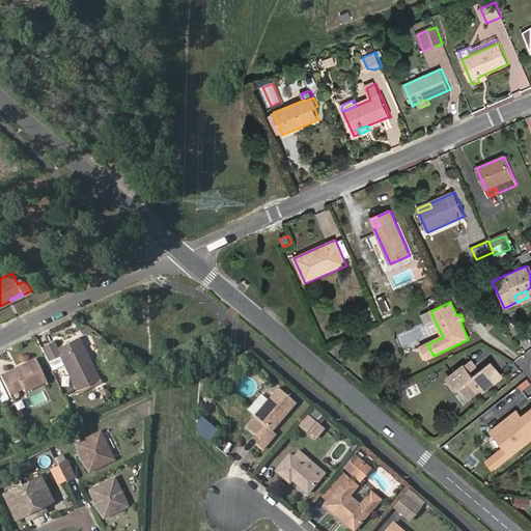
[(379,320),(371,304),(364,307),(371,324),(379,320)]
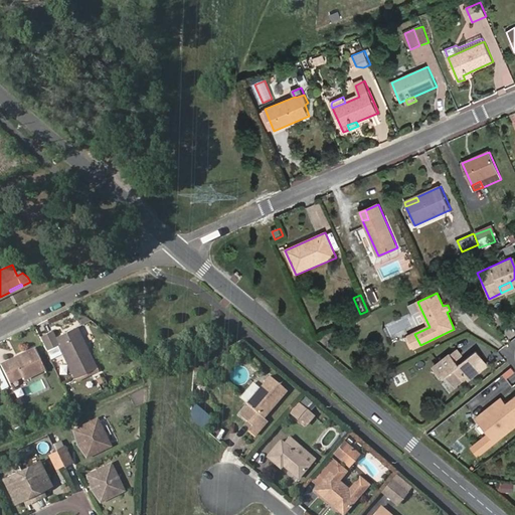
[(391,333),(412,327),(410,318),(389,324),(391,333)]
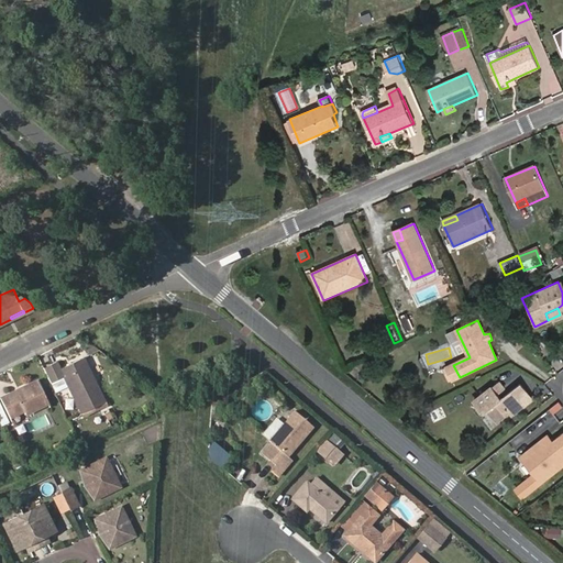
[(94,377),(84,357),(80,359),(90,378),(94,377)]
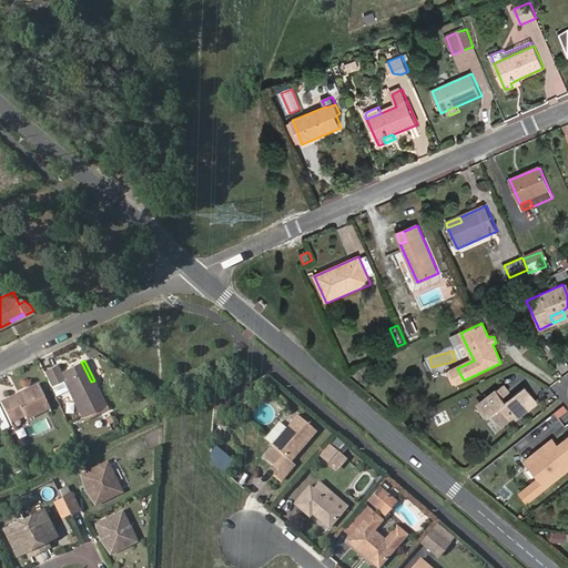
[(62,372),(58,364),(44,371),(57,395),(70,389),(85,422),(109,409),(94,381),(91,382),(81,362),(62,372)]
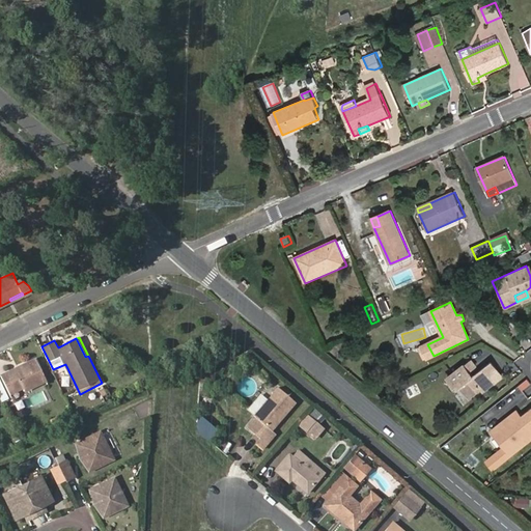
[(426,360),(434,356),(427,344),(421,347),(426,360)]
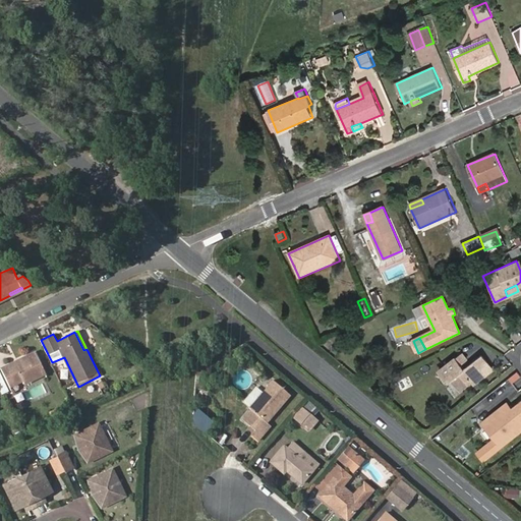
[(16,364),(14,360),(0,367),(9,387),(23,380),(25,383),(46,373),(35,351),(19,358),(20,362),(16,364)]
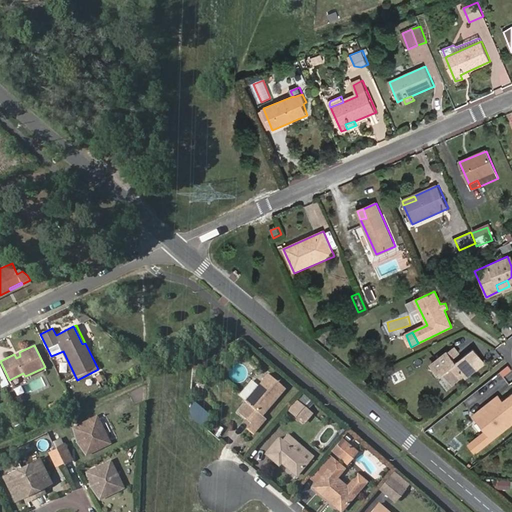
[(459,353),(454,346),(431,364),(438,373),(442,370),(452,383),(463,374),(466,372),(468,375),(484,362),(473,349),(455,363),(452,359),(459,353)]
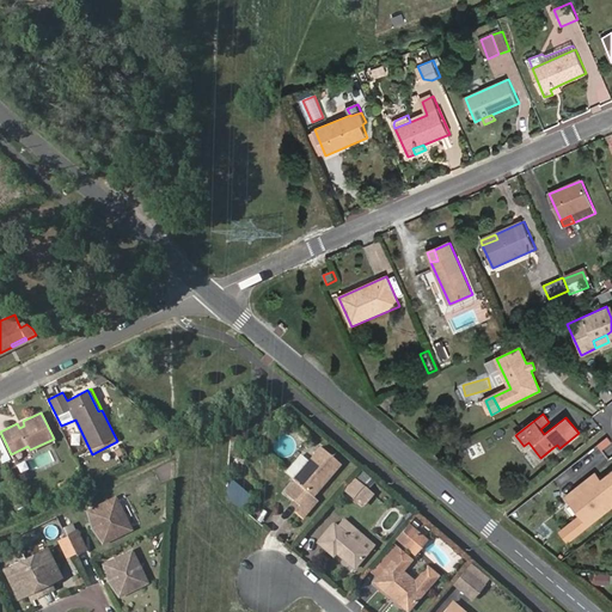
[(342,465),(323,448),(293,481),(297,483),(300,487),(291,497),(301,507),(297,512),(303,518),(319,501),(314,496),(342,465)]
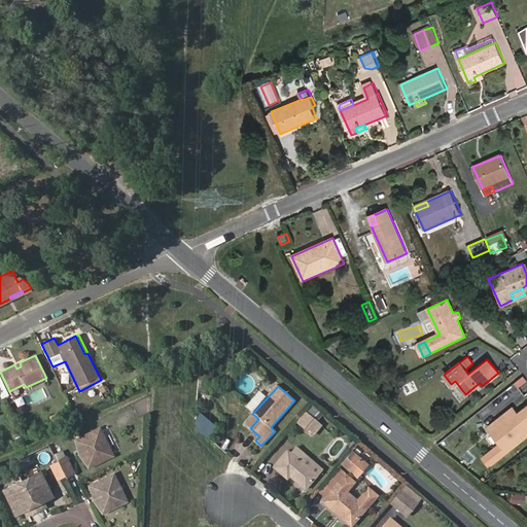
[(526,405),(517,413),(513,407),(487,427),(505,451),(526,433),(526,405)]
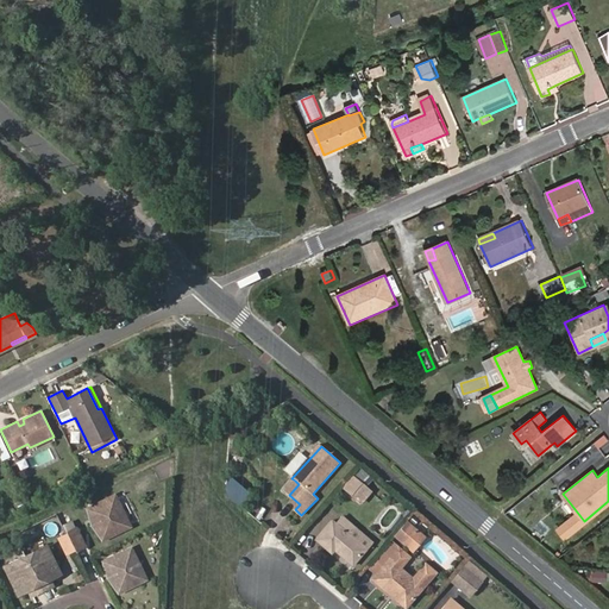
[(362,500),(372,488),(353,472),(344,484),(362,500)]
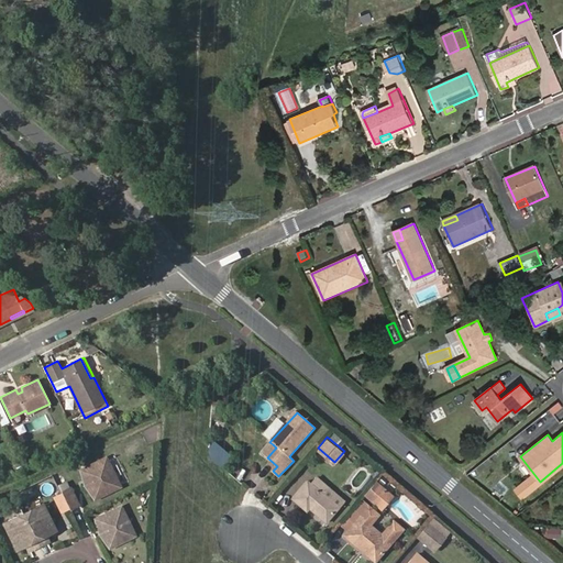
[(62,440),(53,444),(57,453),(66,449),(62,440)]
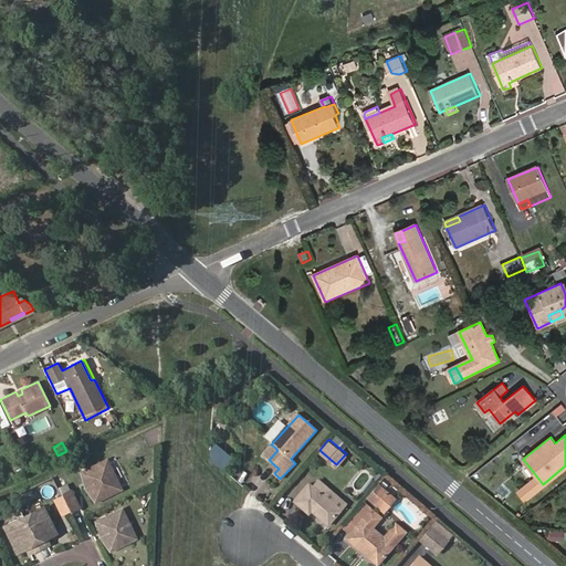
[(217,442),(208,452),(224,467),(233,457),(217,442)]
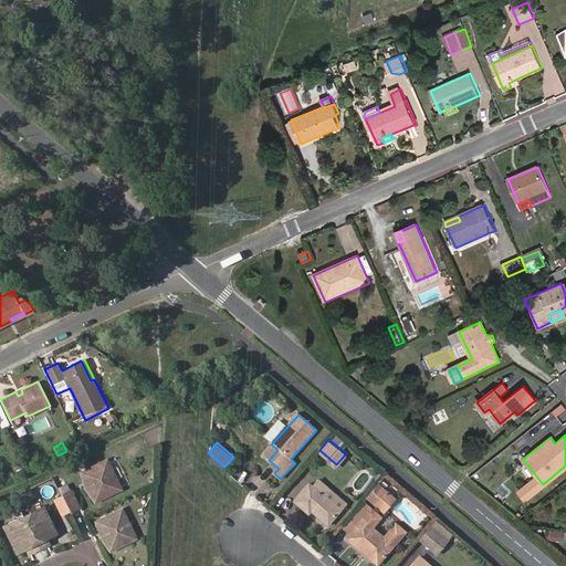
[(274,447),(265,457),(269,460),(278,450),(274,447)]
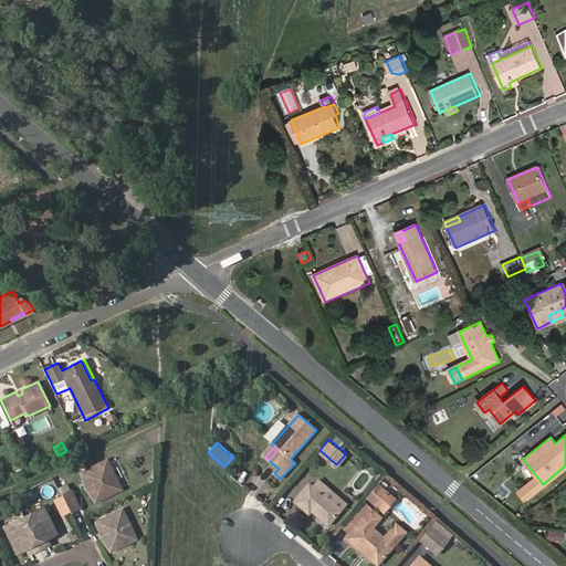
[(122,488),(106,460),(82,472),(96,500),(122,488)]
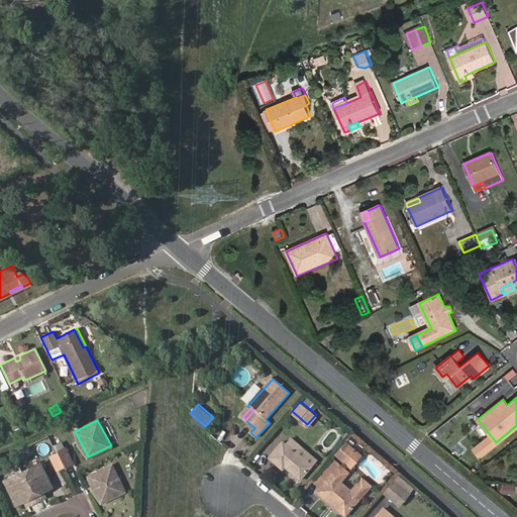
[(75,431),(78,445),(88,456),(75,431)]
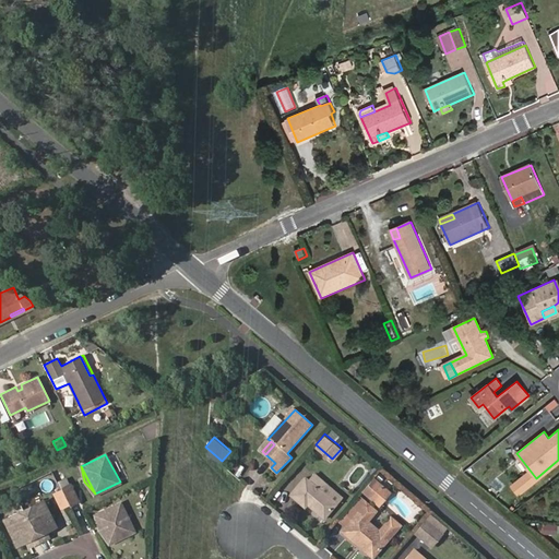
[(308,480),(306,478),(289,496),(305,508),(307,506),(309,502),(313,507),(313,511),(324,520),(336,506),(321,491),(328,484),(314,473),(308,480)]
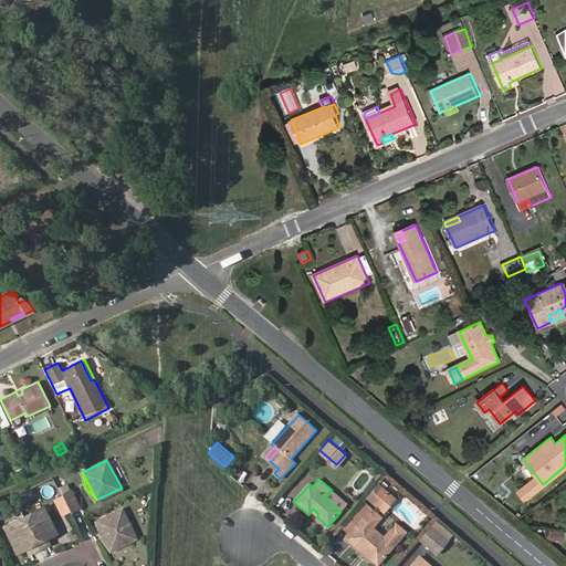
[(387,493),(378,484),(367,498),(376,505),(387,493)]
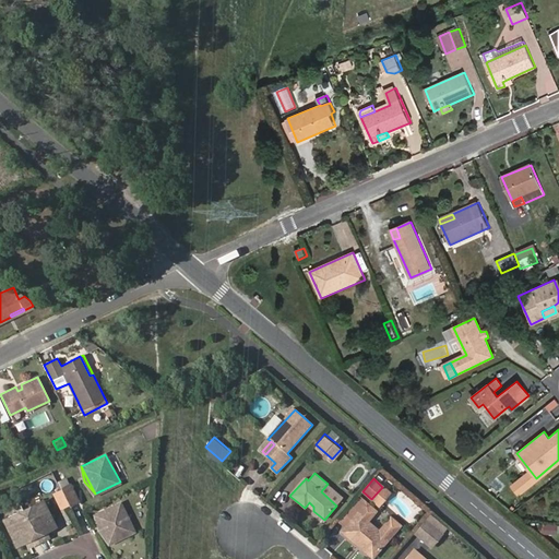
[(79,501),(70,484),(62,488),(71,504),(79,501)]
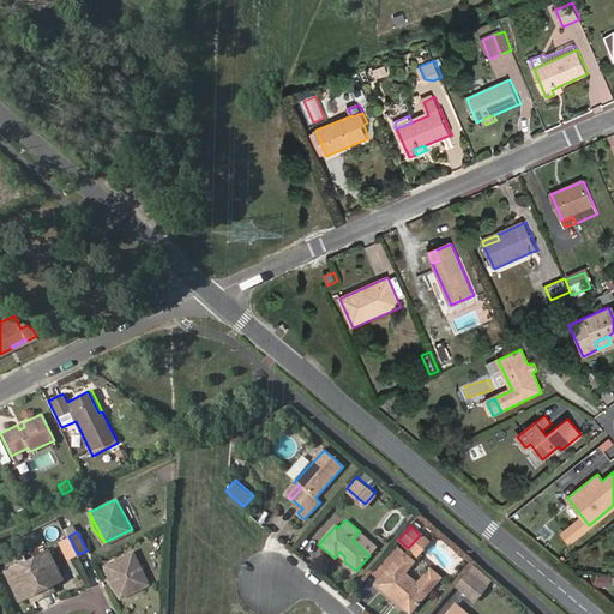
[(353,540),(369,555),(377,547),(360,531),(353,540)]
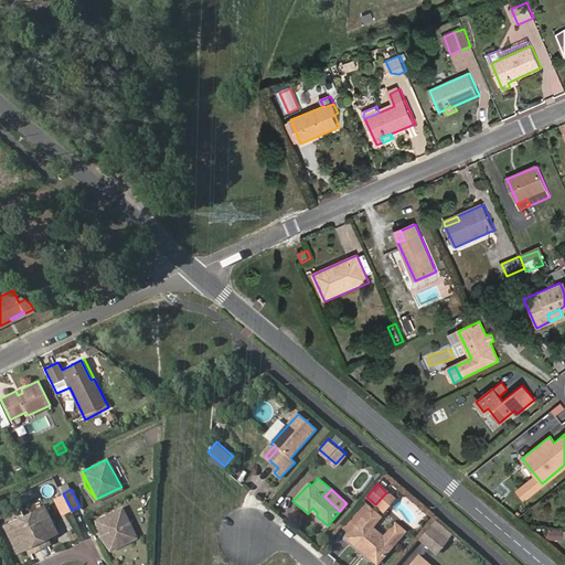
[(393,498),(386,492),(375,504),(382,510),(393,498)]
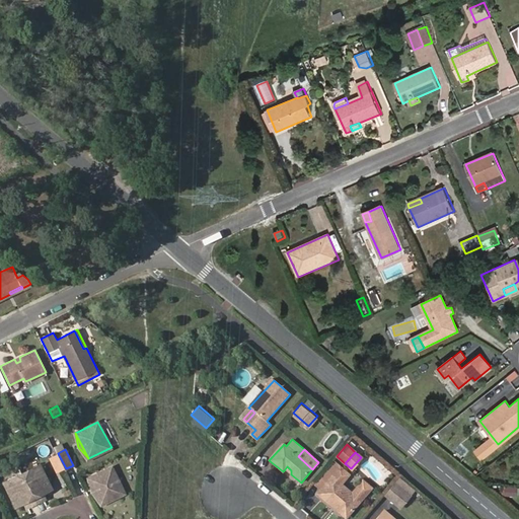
[(52,489),(40,464),(22,473),(38,503),(44,499),(42,494),(52,489)]
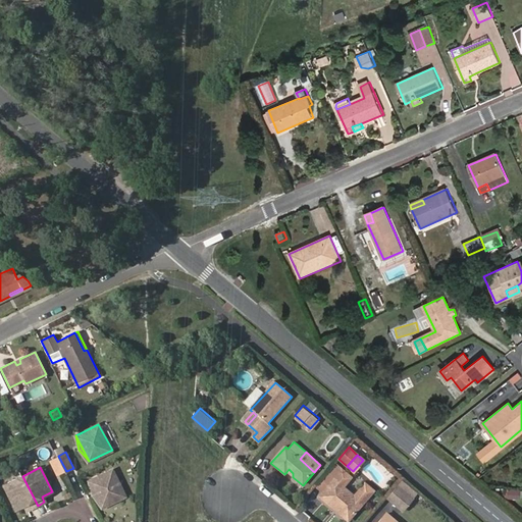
[(125,496),(112,470),(90,481),(103,507),(125,496)]
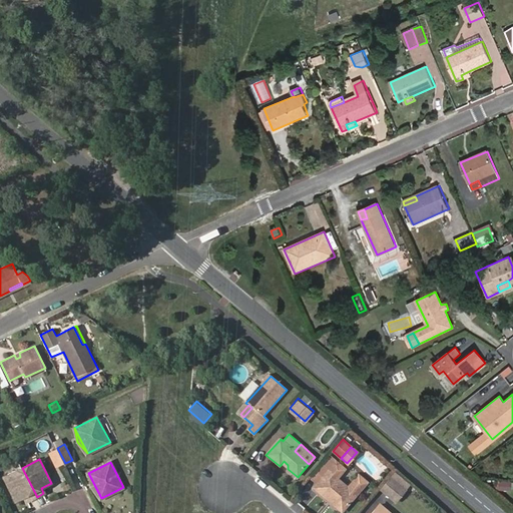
[(337,462),(329,471),(338,478),(345,469),(337,462)]
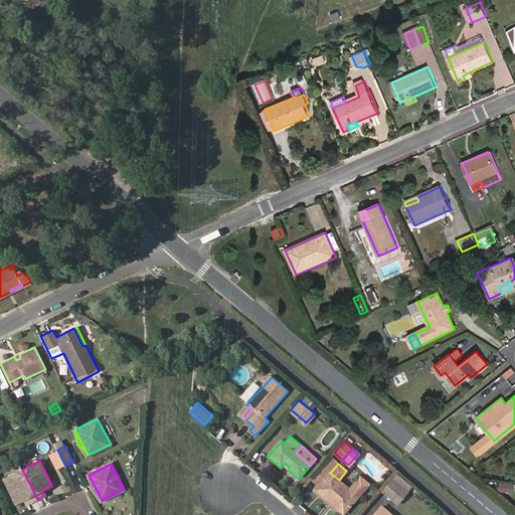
[(318,488),(330,473),(322,467),(310,481),(318,488)]
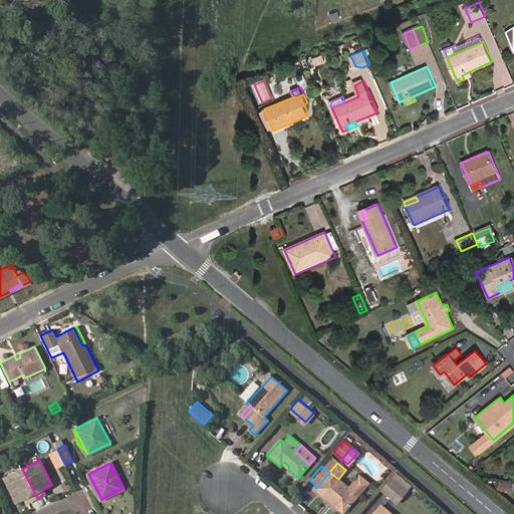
[(28,501),(37,498),(22,469),(5,477),(17,501),(26,496),(28,501)]
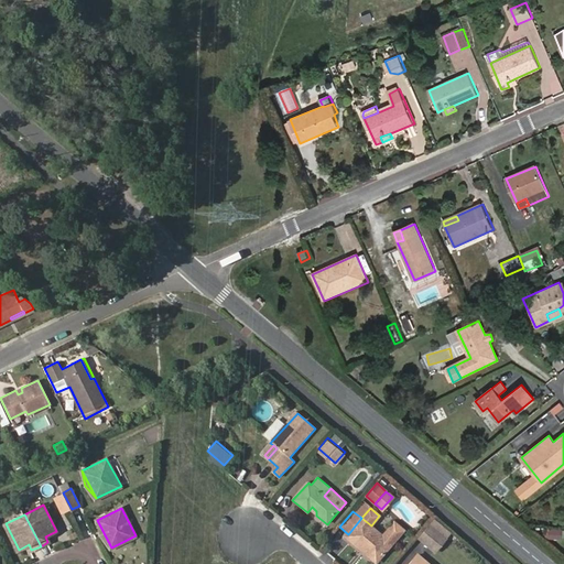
[(396,522),(383,535),(371,525),(361,518),(348,534),(345,538),(360,550),(364,546),(379,560),(404,530),(396,522)]
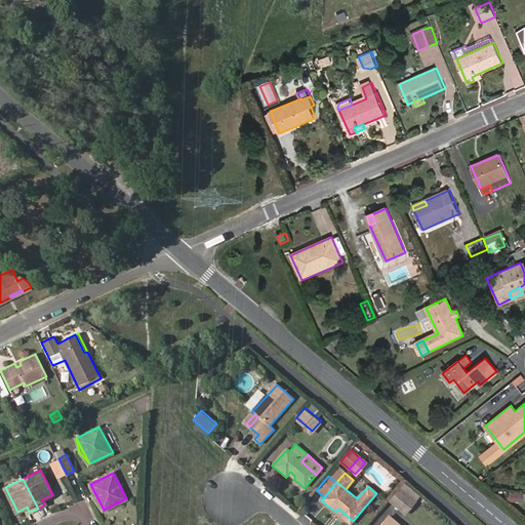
[(93,497),(104,510),(90,484),(93,497)]
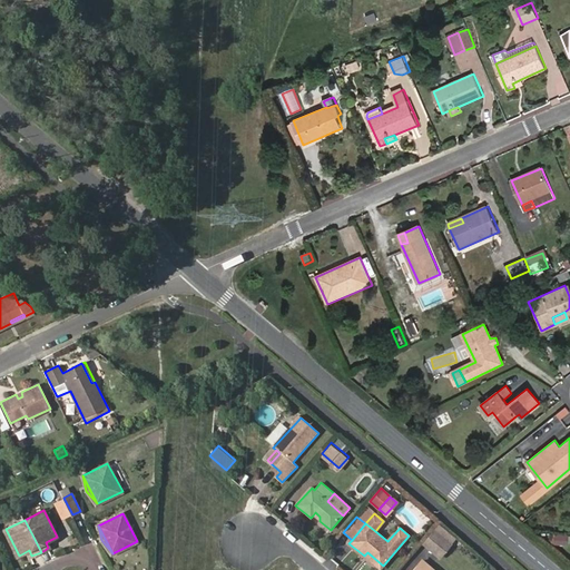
[(432,550),(442,537),(433,530),(423,542),(432,550)]
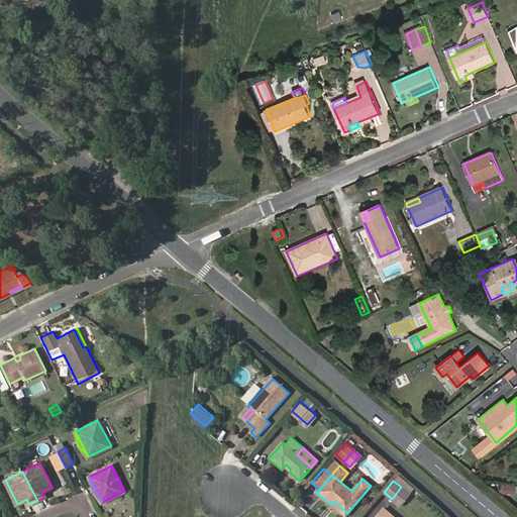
[(399,505),(409,494),(401,487),(392,499),(399,505)]
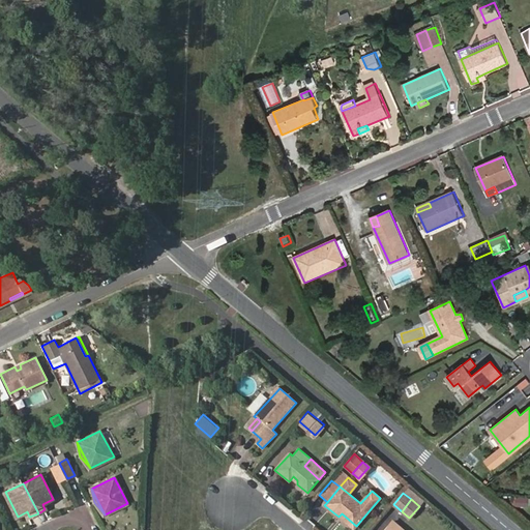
[(339,517),(353,529),(356,526),(342,513),(339,517)]
